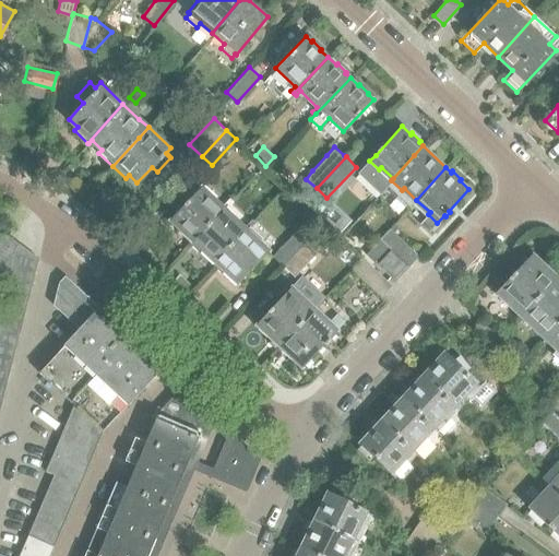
[(192,241),(232,200),(229,198),(223,205),(201,186),(169,220),(179,228),(178,229),(191,243),(192,241)]
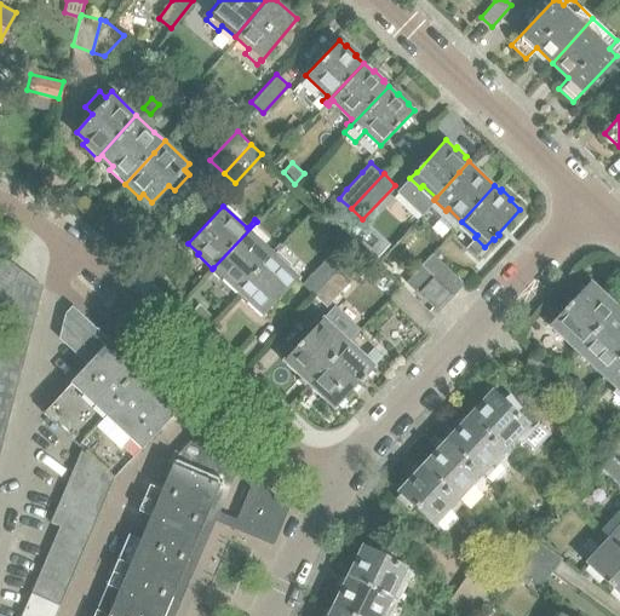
[(239,291),(281,245),(280,242),(271,251),(251,232),(259,223),(257,222),(213,268),(223,276),(223,278),(236,292),(239,291)]
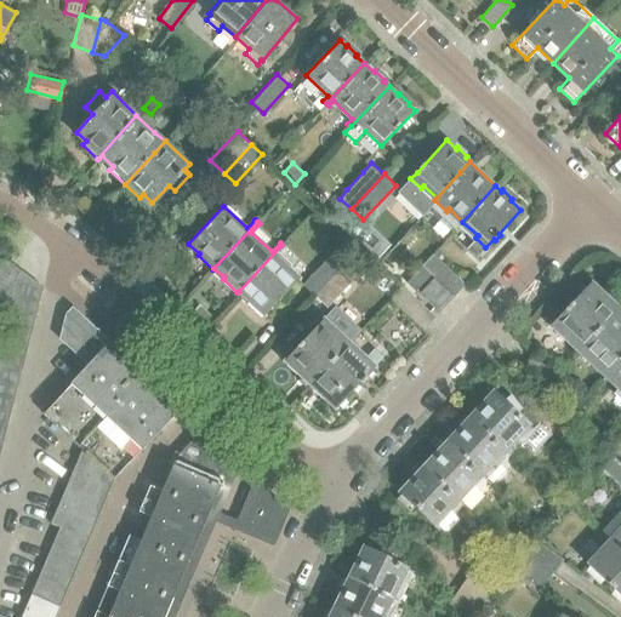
[(281,245),(239,291),(248,300),(246,301),(261,315),(263,314),(265,314),(300,278),(277,256),(284,247),(281,245)]
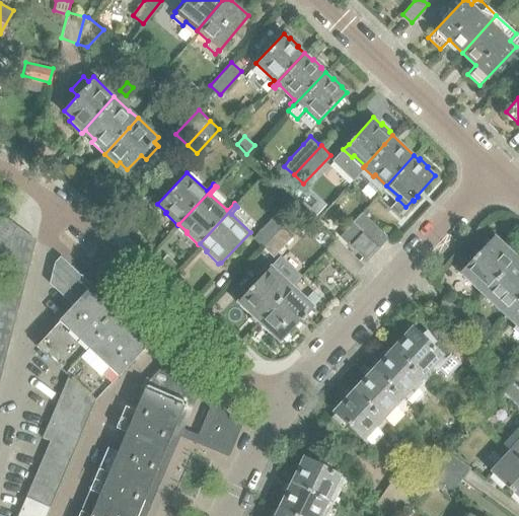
[(263,245),(288,218),(293,213),(284,205),(253,237),(263,245)]
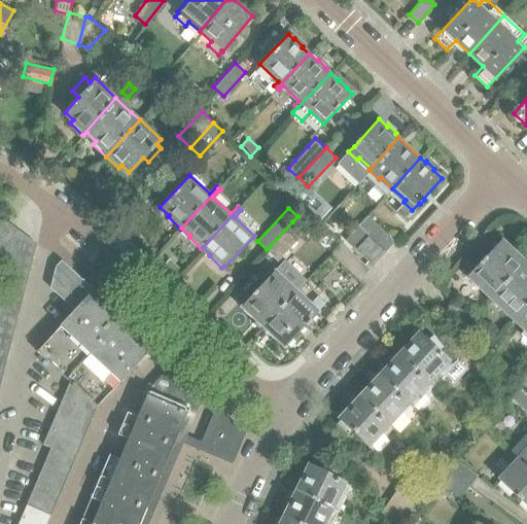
[(366,234),(385,251),(394,240),(367,215),(366,214),(357,224),(366,234)]
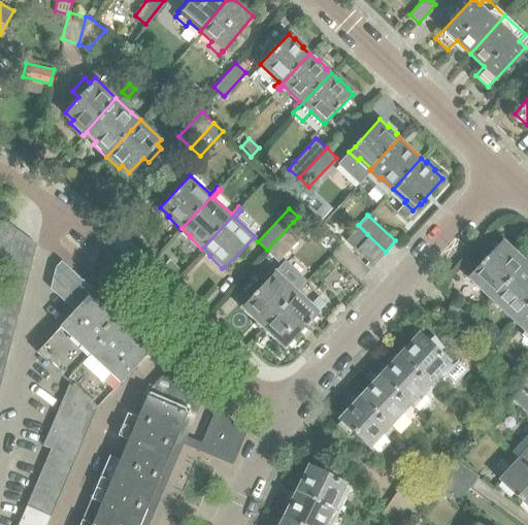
[(0,251),(6,256),(8,249),(12,236),(18,229),(3,219),(0,223),(0,251)]
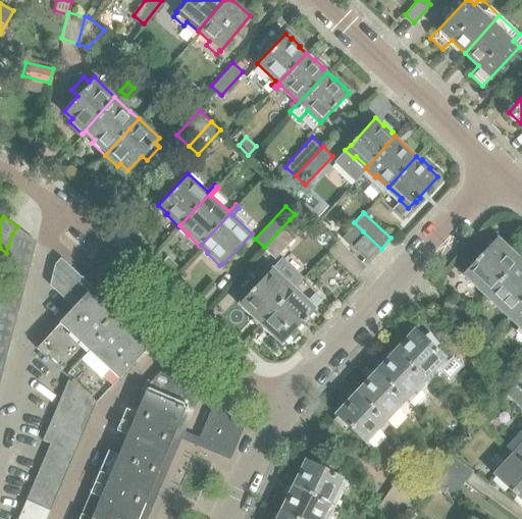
[(290,219),(264,247),(274,257),(301,229),(290,219)]
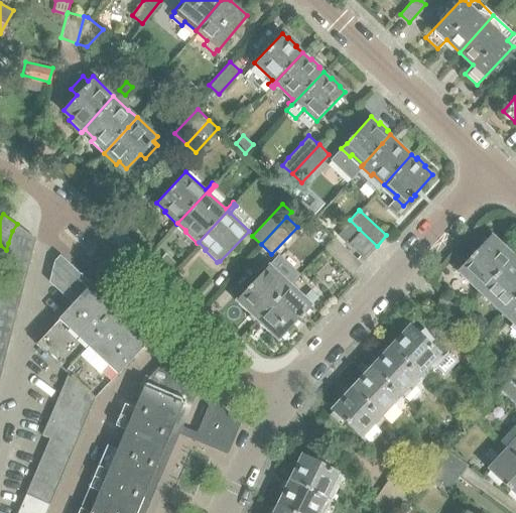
[(338,233),(347,242),(359,229),(350,220),(338,233)]
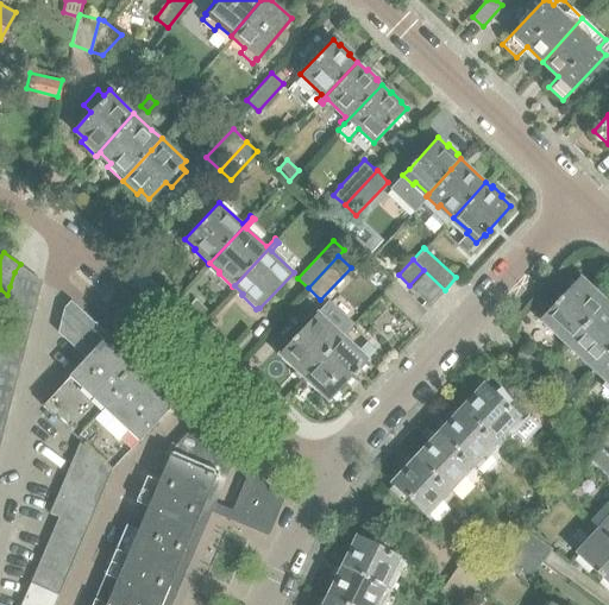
[(42,279),(20,264),(14,272),(10,287),(38,294),(42,279)]
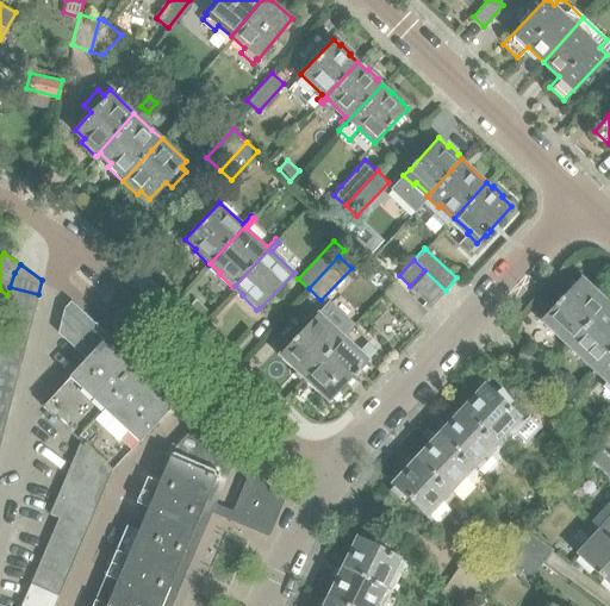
[(431,305),(446,291),(424,270),(410,286),(431,305)]
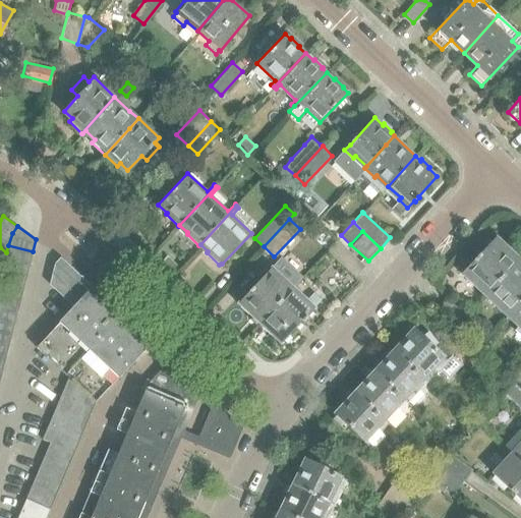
[(489,290),(518,257),(495,236),(465,268),(475,277),(471,281),(485,294),(489,290)]
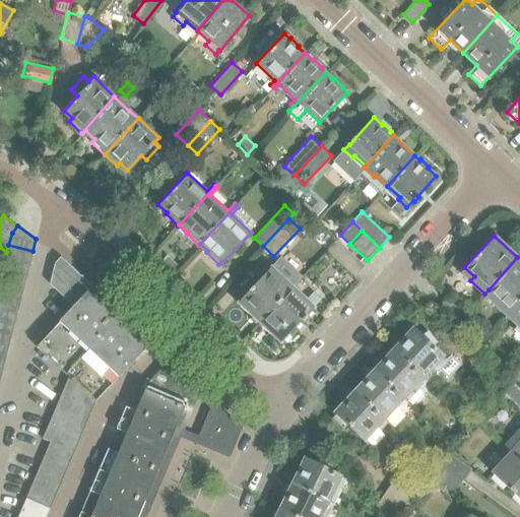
[(364,264),(337,238),(328,248),(354,274),(364,264)]
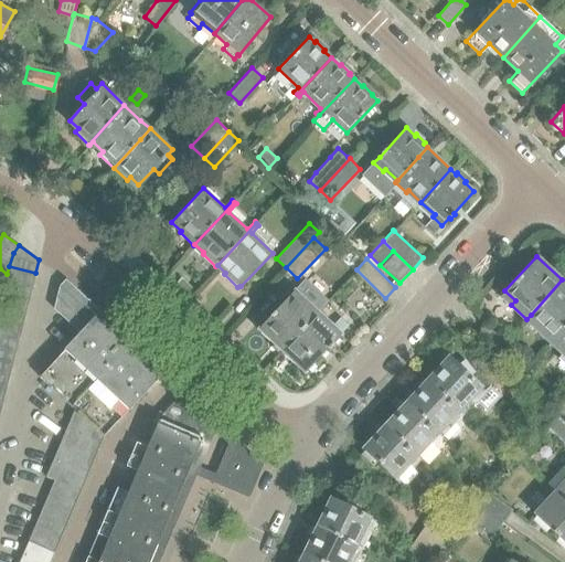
[(32,286),(35,273),(9,266),(7,274),(6,279),(32,286)]
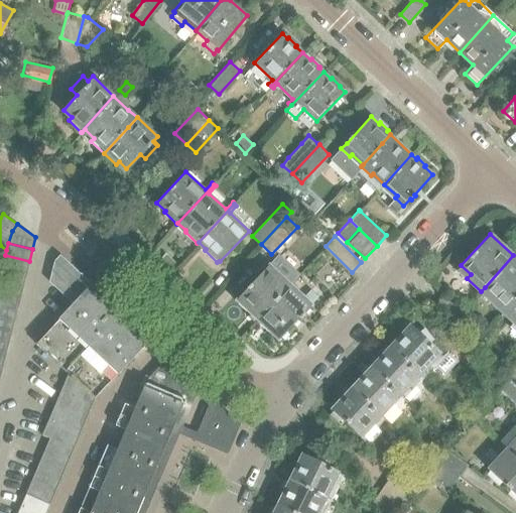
[(26,272),(29,261),(5,255),(2,266),(26,272)]
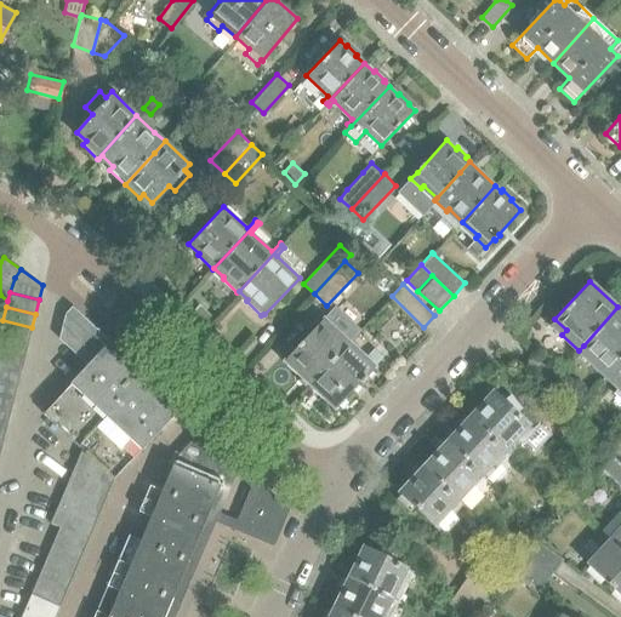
[(324,316),(283,360),(309,384),(349,341),(359,330),(334,307),(324,316)]
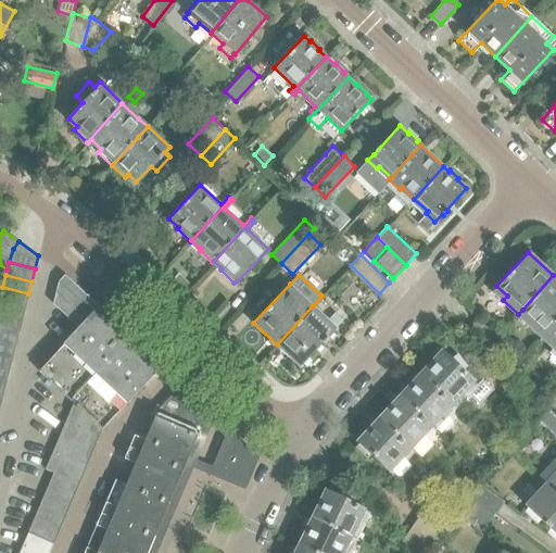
[(542,337),(555,321),(555,277),(553,275),(522,310),(534,321),(530,325),(542,337)]
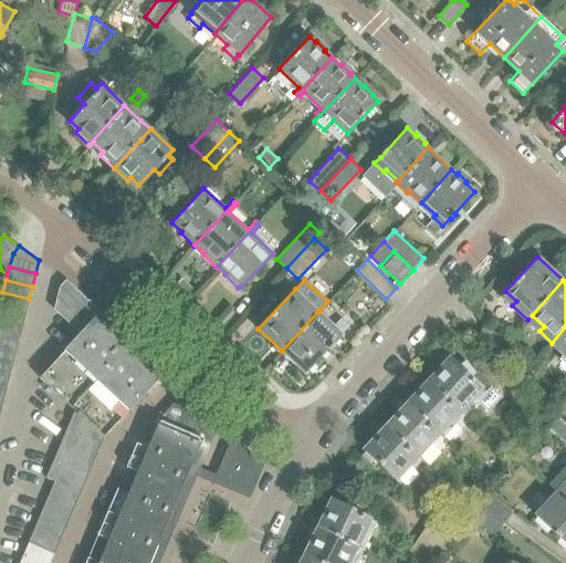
[(0,305),(25,312),(29,299),(2,292),(0,302),(0,305)]
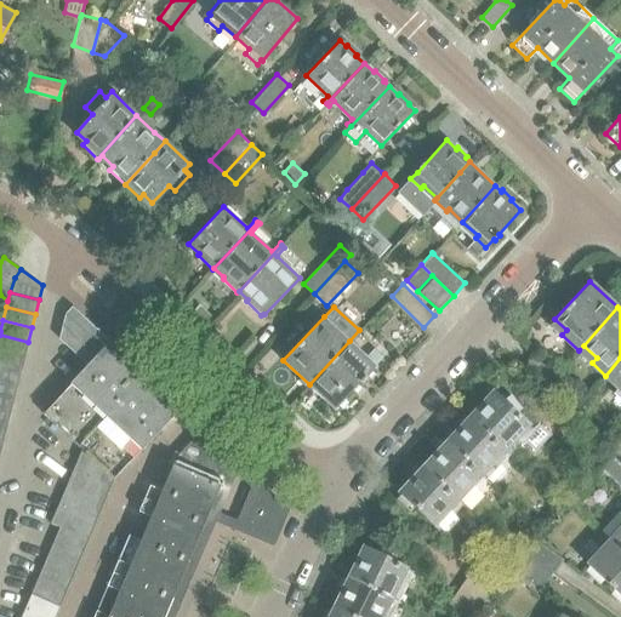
[(0,349),(24,355),(28,342),(0,335),(0,349)]
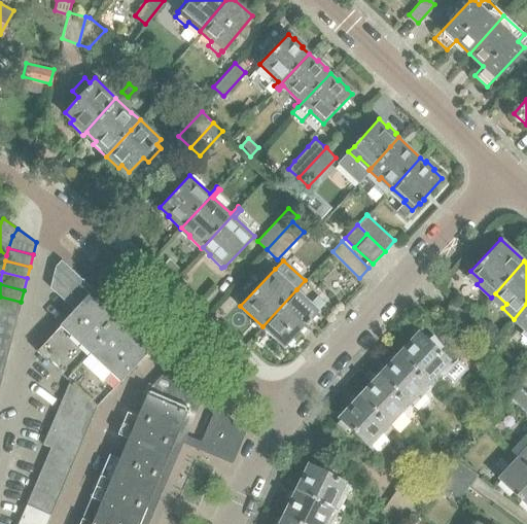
[(296,289),(262,326),(284,346),(305,324),(306,325),(311,320),(309,319),(318,310),(296,289)]
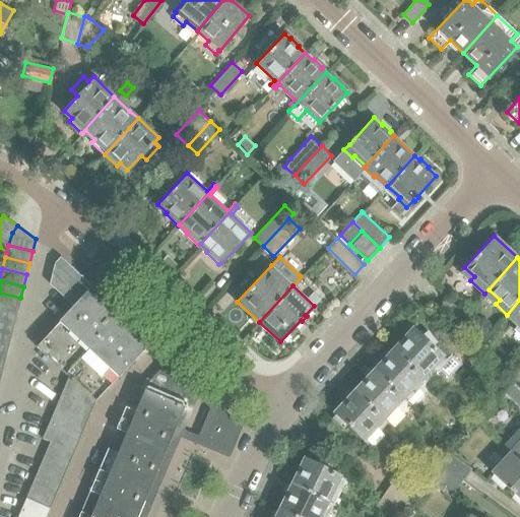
[(50,440),(74,451),(95,400),(146,346),(96,300),(86,291),(74,304),(73,305),(36,344),(69,376),(67,377),(43,437),(50,440)]
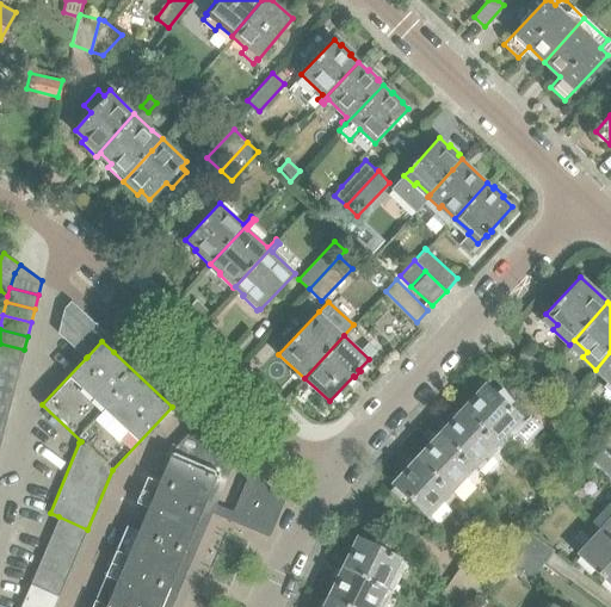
[(0,358),(20,364),(24,350),(0,344),(0,358)]
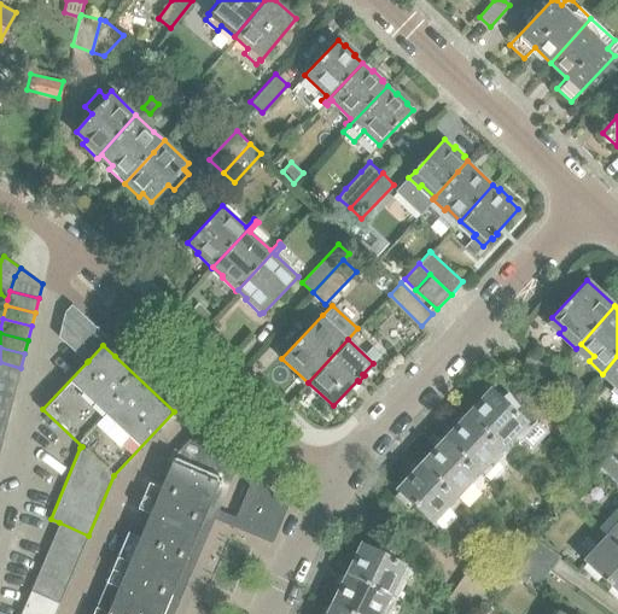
[(542,384),(553,370),(531,350),(520,362),(542,384)]
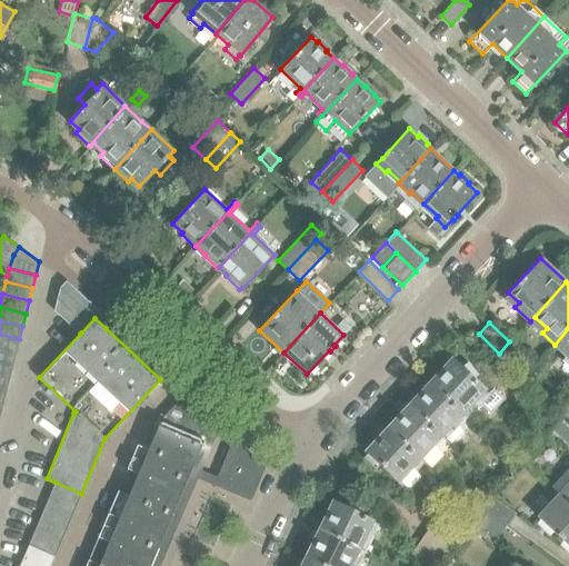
[(568,328),(555,345),(567,355),(568,351),(568,328)]
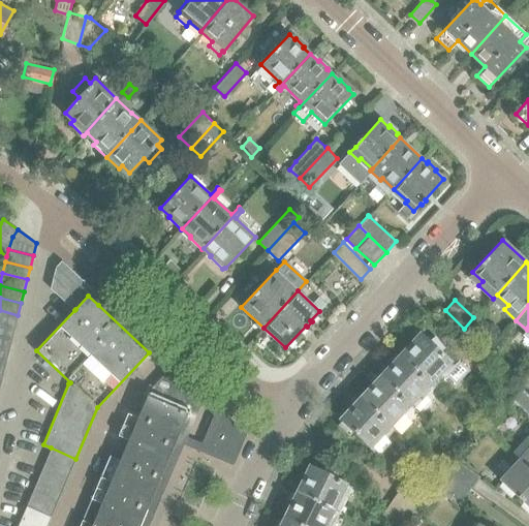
[(0,322),(14,328),(18,315),(0,310),(0,322)]
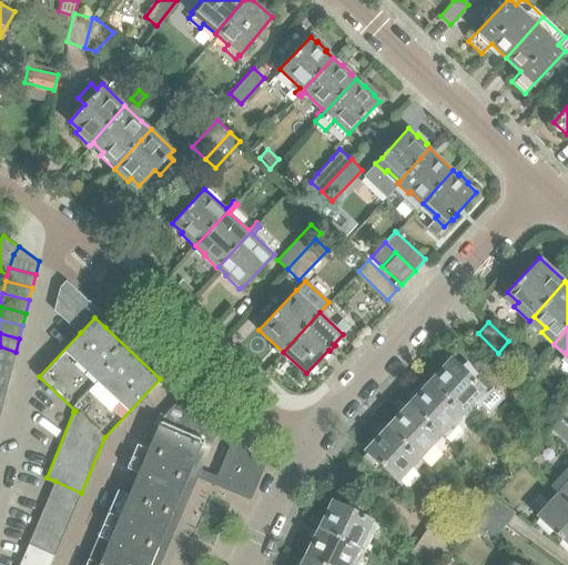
[(508,341),(498,353),(504,357),(515,346),(508,341)]
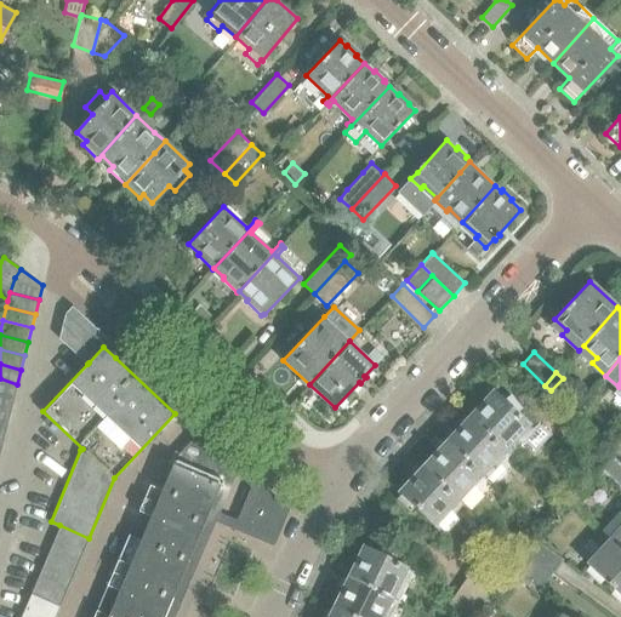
[(0,394),(13,398),(17,384),(0,378),(0,394)]
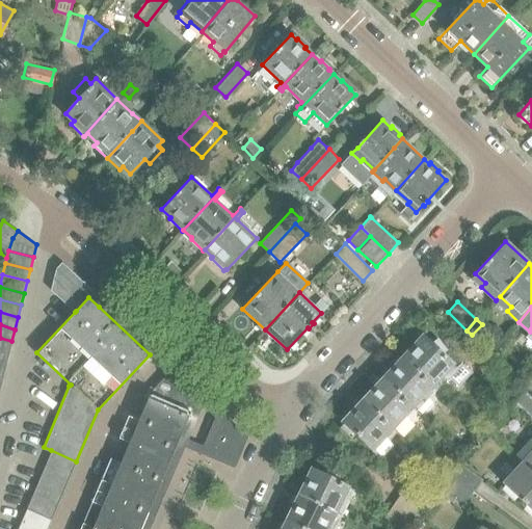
[(401,356),(435,389),(448,376),(458,386),(471,372),(460,362),(456,366),(442,352),(445,349),(428,327),(422,334),(401,356)]
